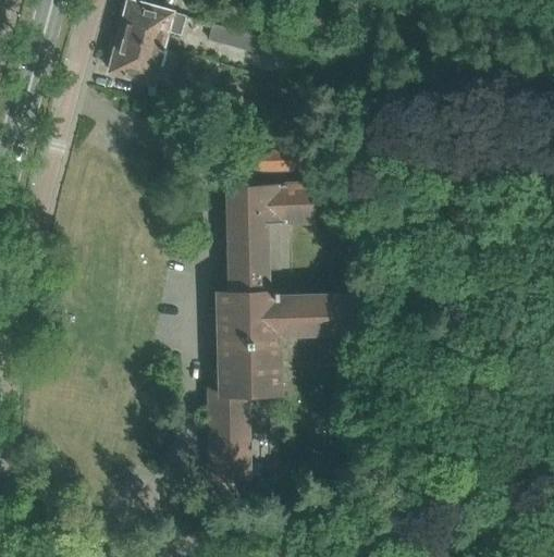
[(125,0),(115,35),(158,46),(159,41),(165,44),(169,32),(177,34),(182,15),(125,0)]
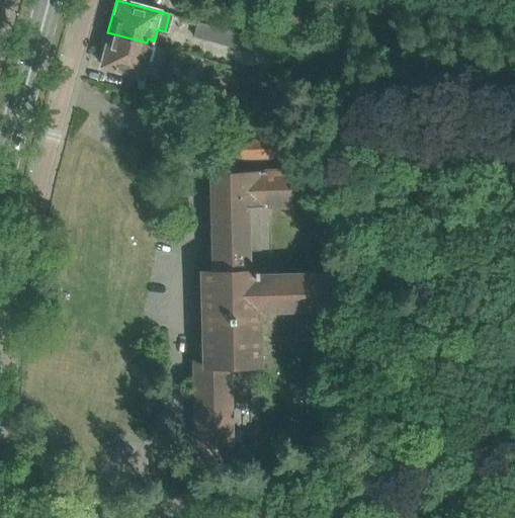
[(196,21),(192,35),(246,50),(250,35),(196,21)]
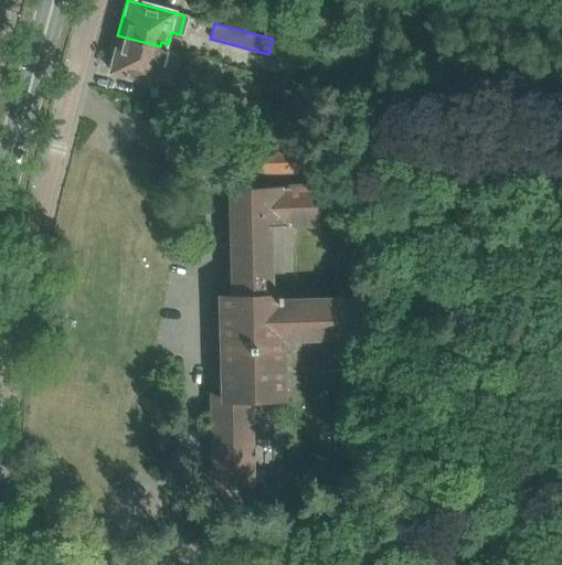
[(170,83),(179,52),(160,46),(117,35),(108,72),(151,83),(151,82),(157,82),(155,97),(177,99),(199,103),(200,89),(184,87),(184,85),(170,83)]
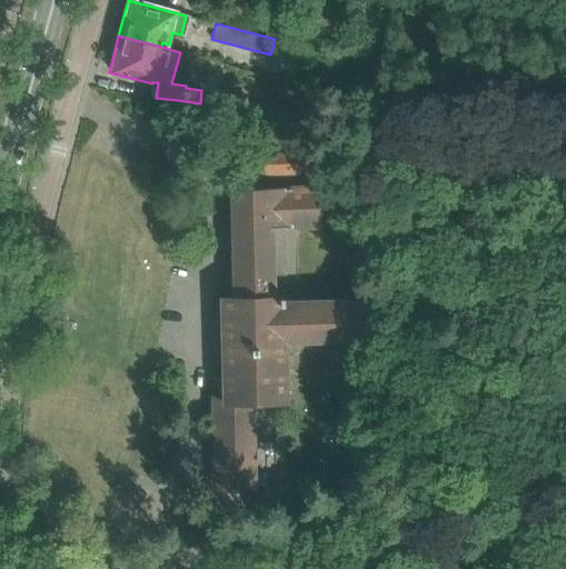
[(251,153),(251,172),(325,171),(325,152),(251,153)]
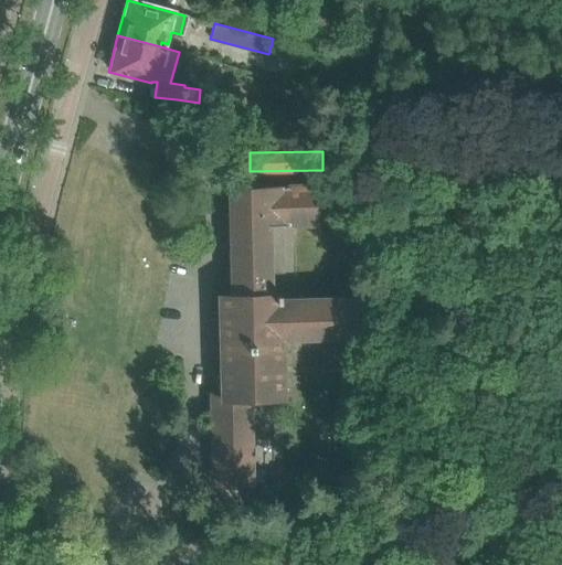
[(315,222),(314,185),(228,188),(230,294),(218,295),(220,393),(209,393),(211,486),(248,484),(246,400),(281,398),(279,337),(370,334),(370,297),(278,299),(278,292),(267,292),(266,223),(315,222)]
